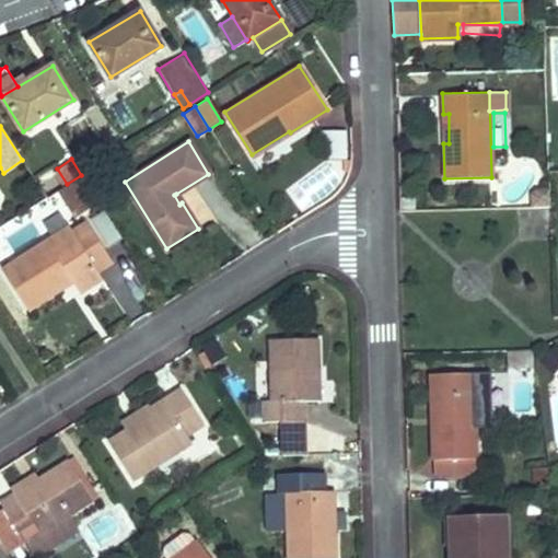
[(97,199),(81,175),(67,184),(59,188),(76,213),(97,199)]
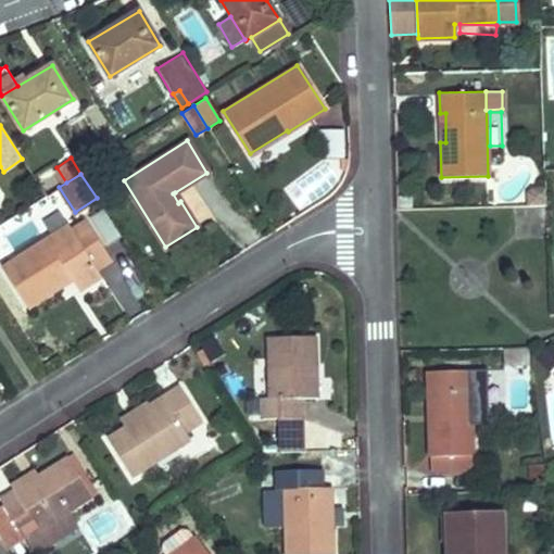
[(531,188),(527,193),(528,205),(544,204),(543,188),(531,188)]
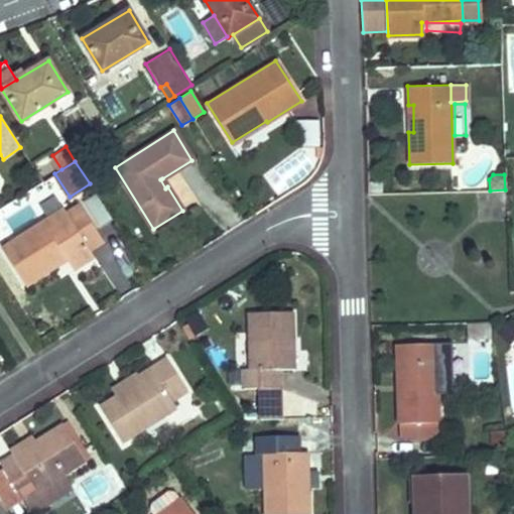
[(111,218),(95,194),(83,202),(99,226),(111,218)]
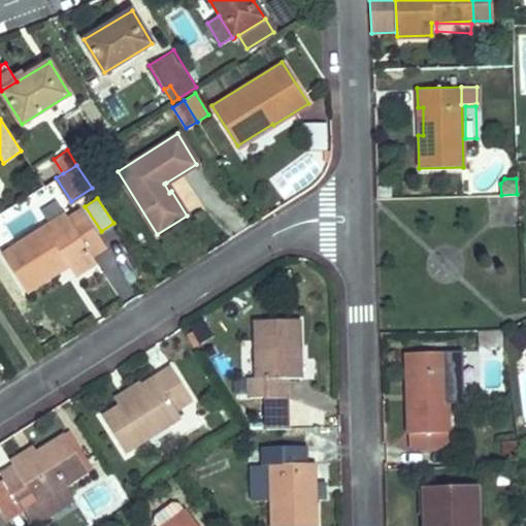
[(1,254),(23,288),(65,261),(68,266),(73,274),(95,261),(92,255),(105,247),(81,208),(67,218),(65,214),(1,254)]
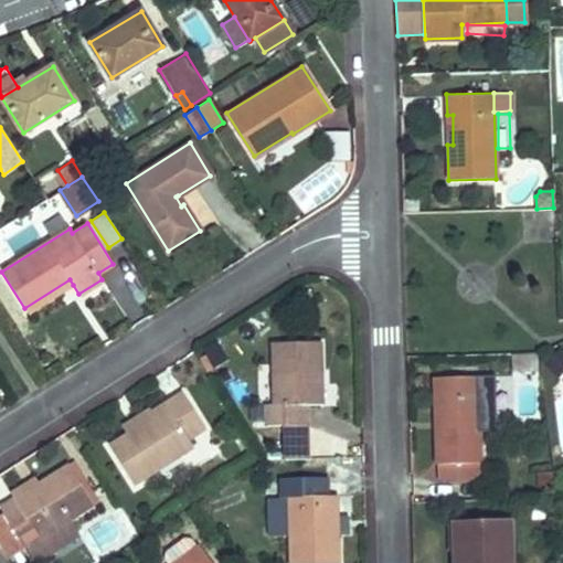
[(70,279),(24,308),(28,314),(73,285),(70,279)]
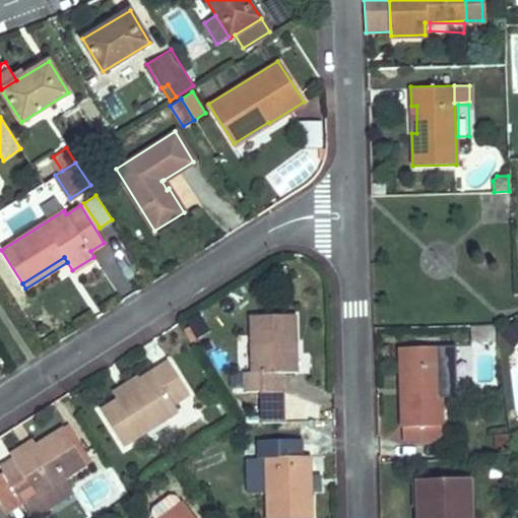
[(295,313),(250,314),(251,371),(244,371),(245,391),(281,390),(281,372),(296,371),(295,313)]
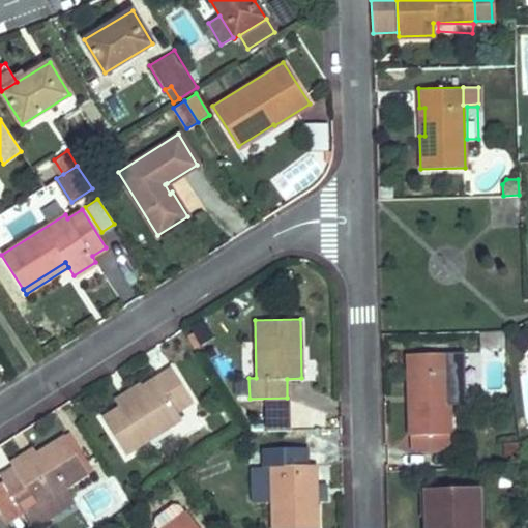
[(522,351),(527,345),(527,332),(523,328),(510,341),(522,351)]
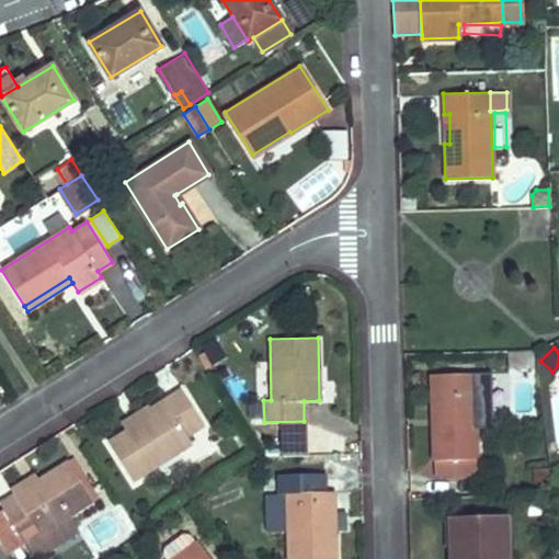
[(490,372),(443,374),(444,390),(438,390),(440,423),(432,423),(434,476),(476,474),(475,428),(492,428),(490,372)]
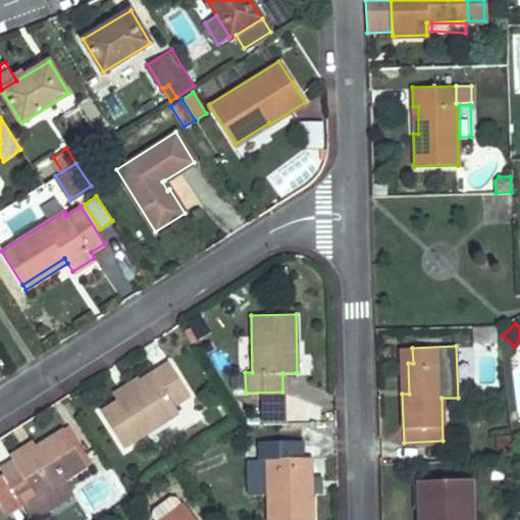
[(413,363),(412,348),(400,348),(402,394),(409,394),(408,363),(413,363)]
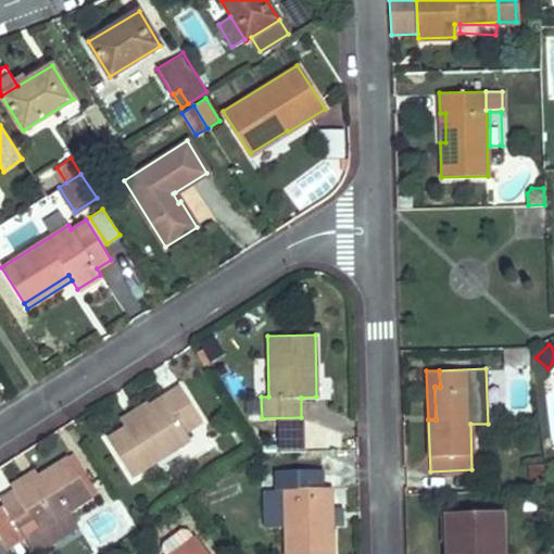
[(131,477),(190,440),(185,432),(202,422),(178,385),(147,404),(150,410),(125,426),(106,438),(131,477)]
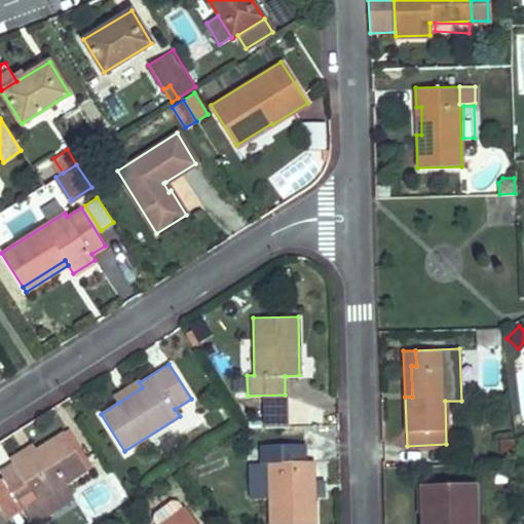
[(142,387),(139,382),(115,398),(118,403),(142,387)]
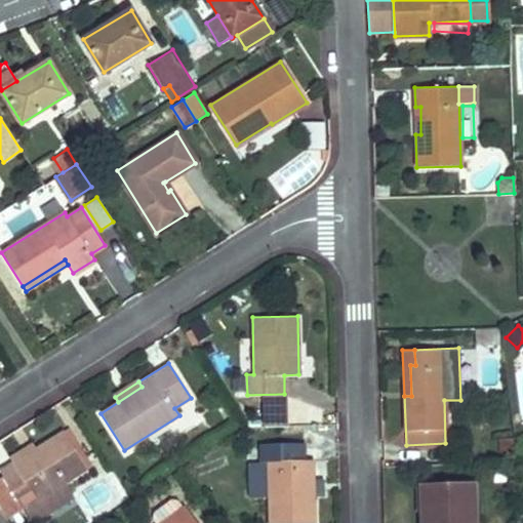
[(64,430),(87,468),(91,466),(67,428),(64,430)]
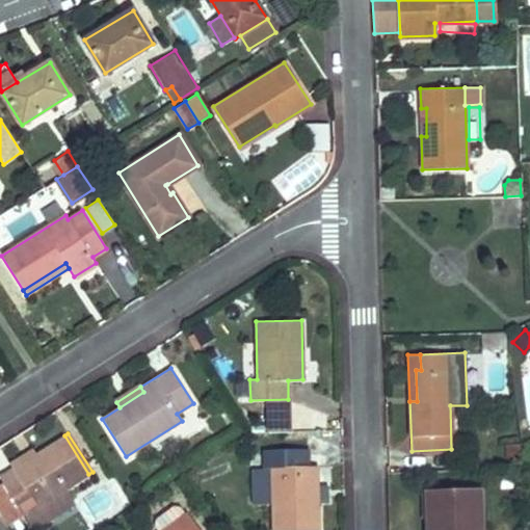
[(0,478),(2,482),(23,515),(64,489),(88,474),(64,435),(35,453),(11,468),(0,475),(0,478)]
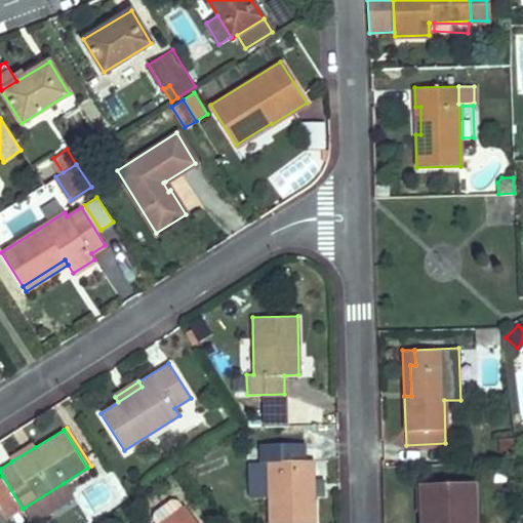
[(11,461),(35,447),(32,442),(8,456),(11,461)]
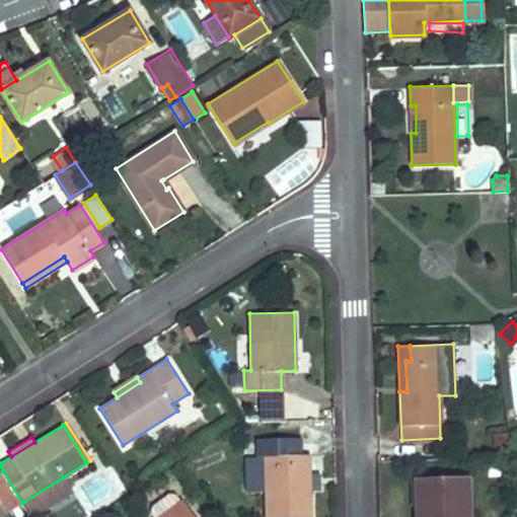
[(257,440),(257,455),(265,455),(266,516),(309,516),(308,454),(299,454),(298,439),(257,440)]
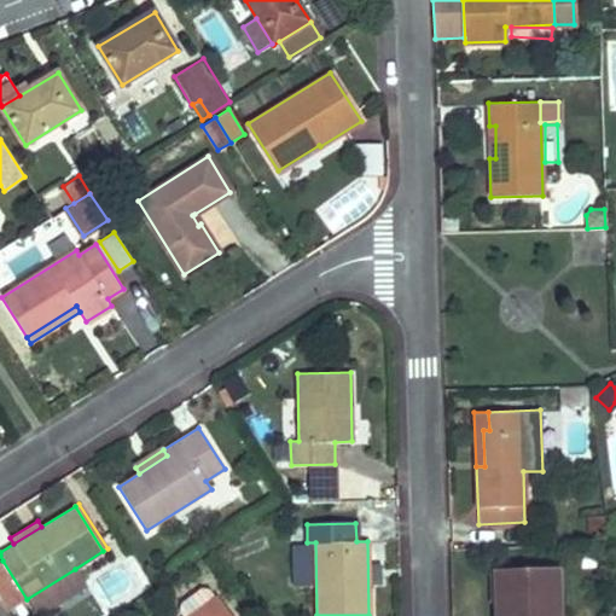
[(292,583),(317,583),(315,542),(291,544),(292,583)]
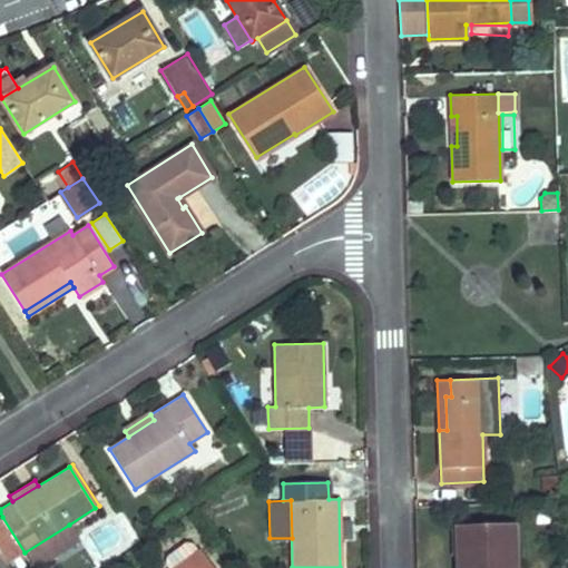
[(25,552),(2,517),(0,518),(0,544),(10,560),(25,552)]
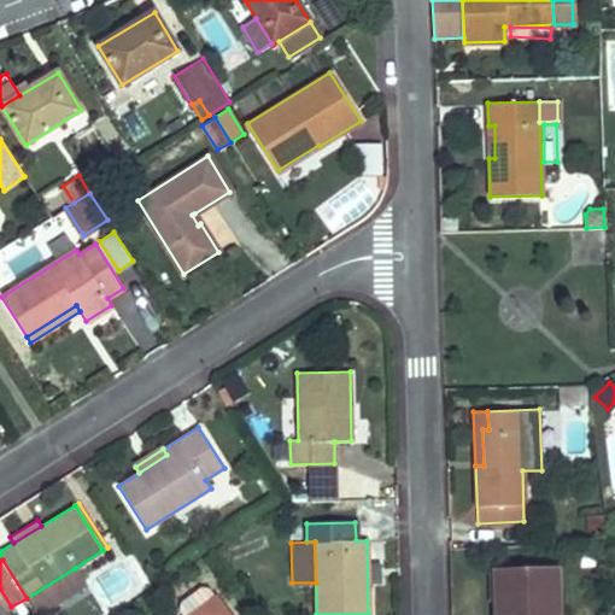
[(75,568),(27,598),(36,614),(85,584),(75,568)]
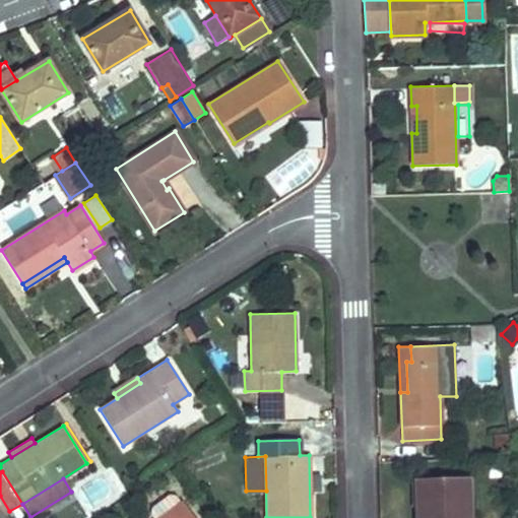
[(431,510),(431,517),(430,517),(470,517),(470,478),(417,479),(418,511),(431,510)]
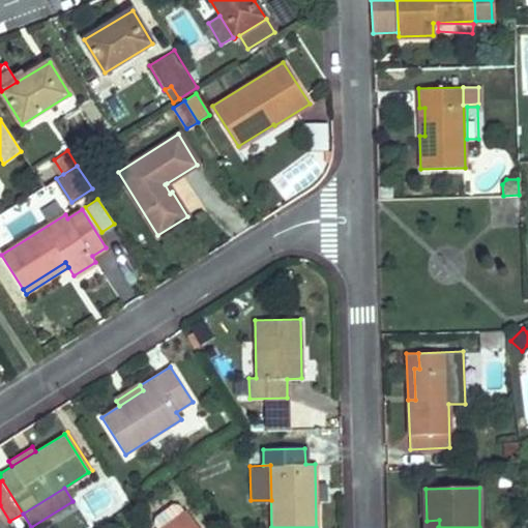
[(157,527),(164,527),(184,512),(178,504),(172,503),(154,517),(153,523),(157,527)]
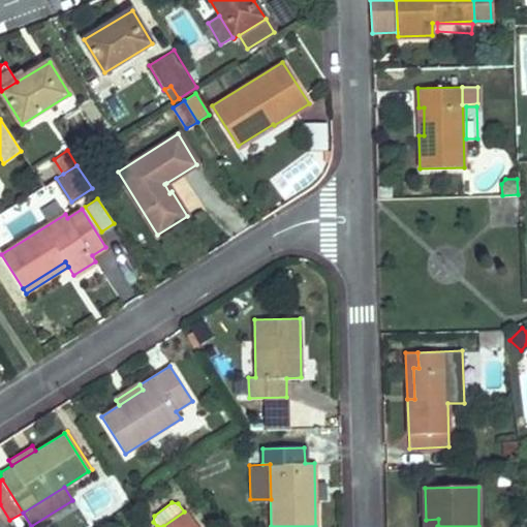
[(197,526),(186,510),(184,512),(163,526),(197,526)]
